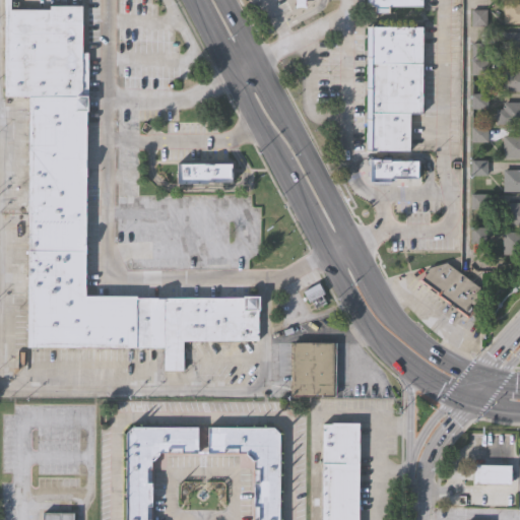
[(89,53),(88,110),(85,110),(84,295),(136,295),(136,297),(244,298),(244,295),(260,296),(259,340),(184,339),(184,369),(164,369),(165,346),(27,345),(29,95),(4,94),(4,0),(10,0),(10,8),(51,9),(51,5),(83,5),(82,53),(89,53)]
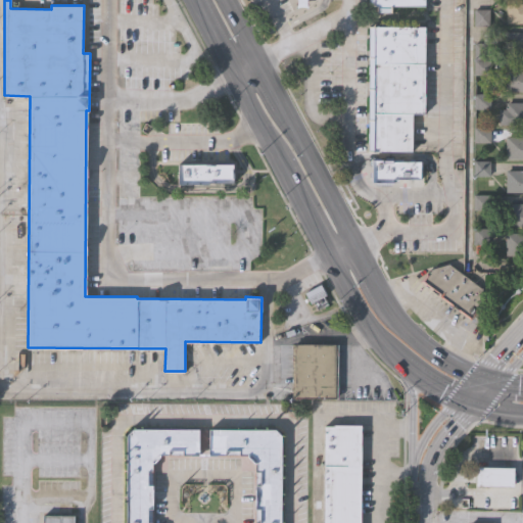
[(426,0),(426,4),(392,4),(392,11),(378,11),(378,4),(370,4),(370,0),(426,0)]
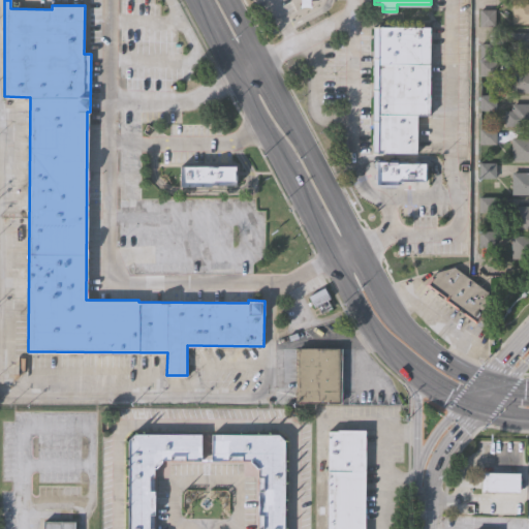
[(528,22),(511,22),(511,7),(509,7),(509,0),(528,0),(528,22)]
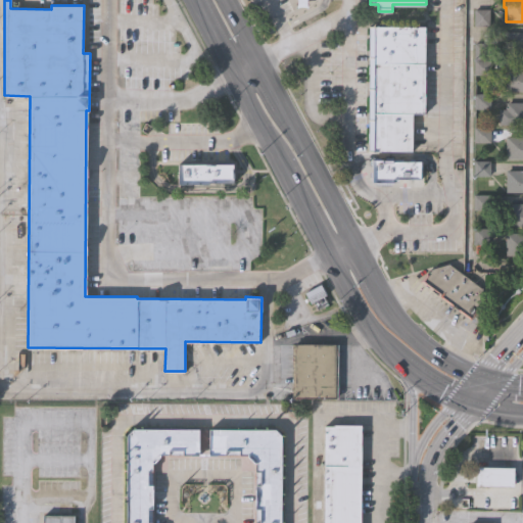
[(368,26),(424,26),(424,112),(411,112),(411,149),(368,149),(368,26)]
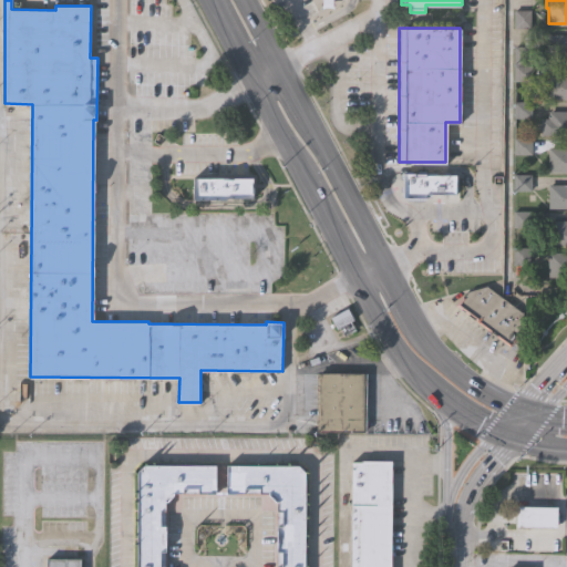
[(566,60),(546,60),(547,45),(544,45),(544,33),(566,33),(566,60)]
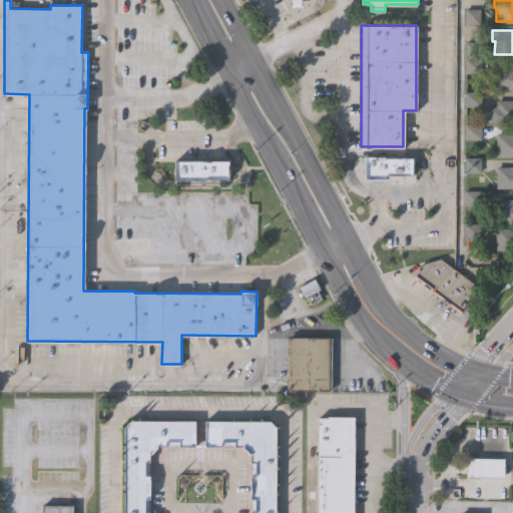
[(512,88),(495,88),(495,66),(512,66),(512,88)]
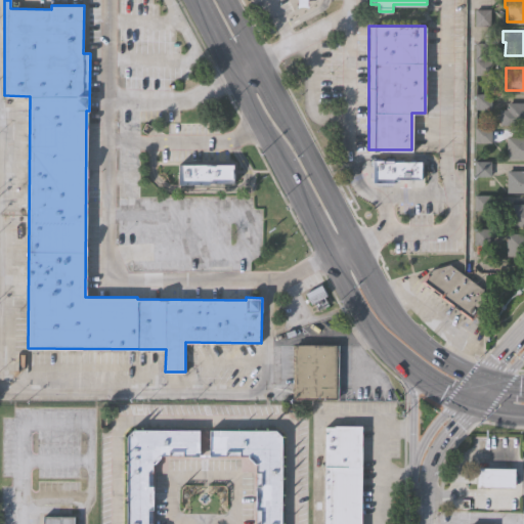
[(475,110),(489,110),(489,96),(475,96),(475,110)]
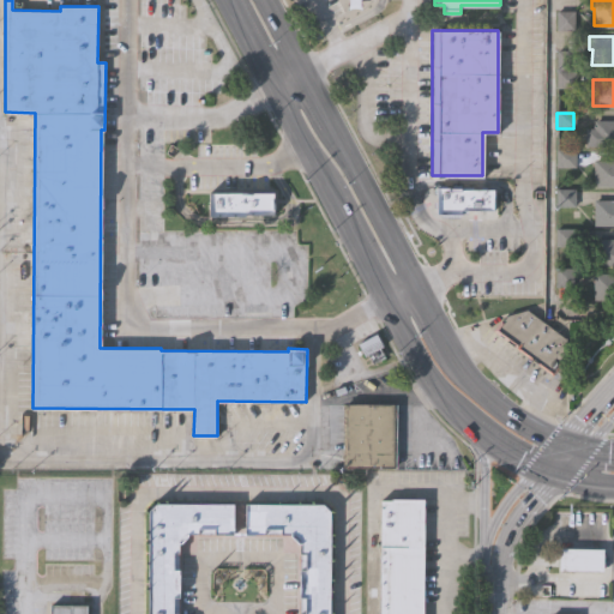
[(613,145),(584,145),(584,127),(593,127),(593,119),(613,119),(613,145)]
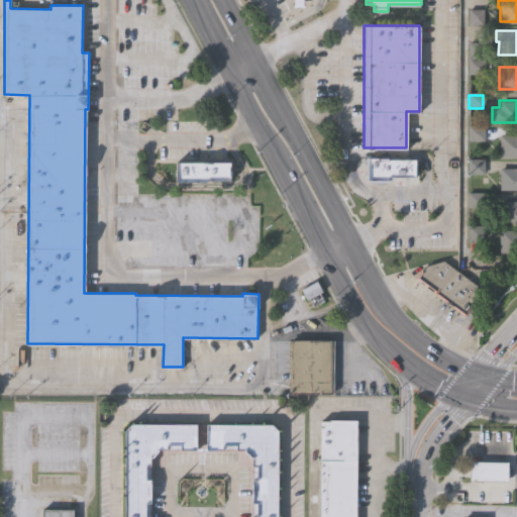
[(516,156),(500,156),(500,133),(516,133),(516,156)]
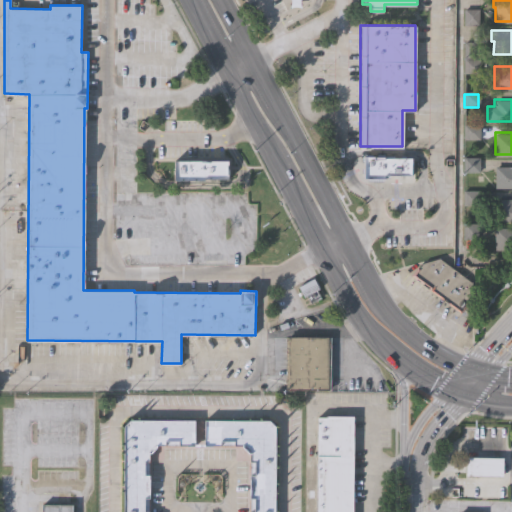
[(364,157),(384,157),(384,158),(411,157),(410,170),(411,170),(411,174),(410,174),(410,175),(384,175),(384,178),(363,178),(364,157)]
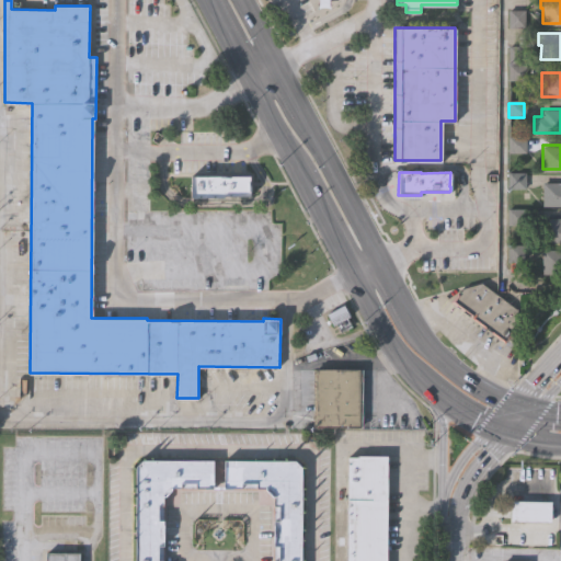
[(190,196),(190,175),(249,175),(249,196),(221,196),(190,196)]
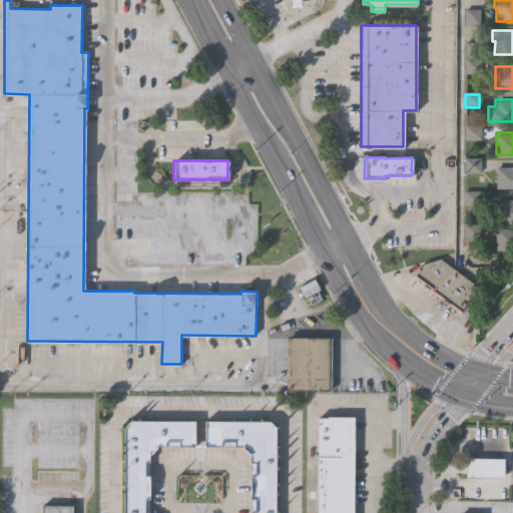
[(512,187),(496,187),(496,165),(512,165),(512,187)]
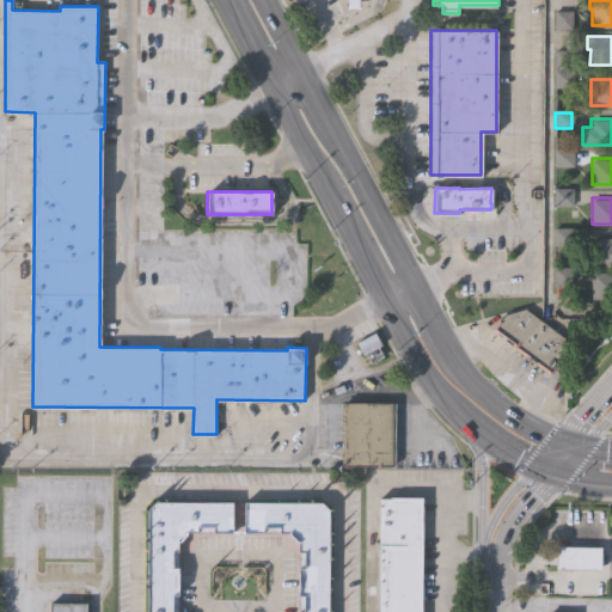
[(611,263),(591,263),(591,236),(611,236),(611,263)]
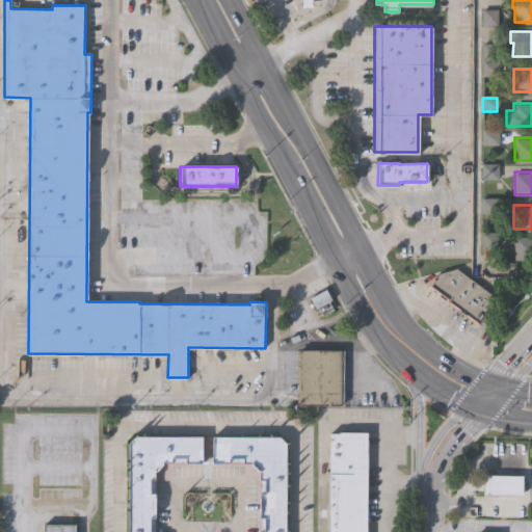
[(531,258),(513,258),(513,236),(531,236),(531,258)]
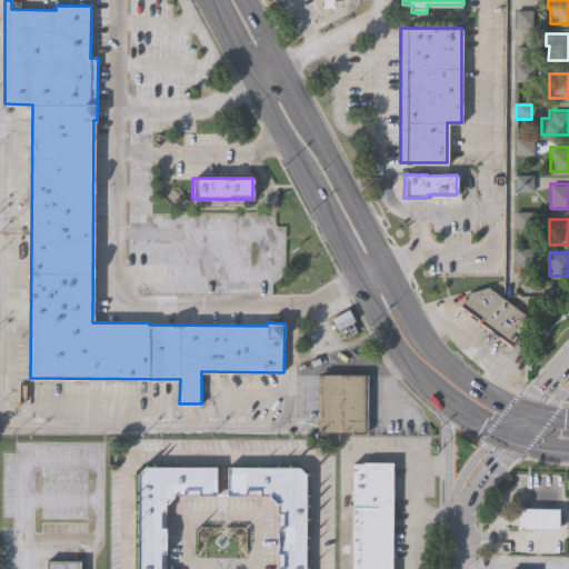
[(525,327),(511,346),(458,307),(469,292),(487,287),(523,315),(525,327)]
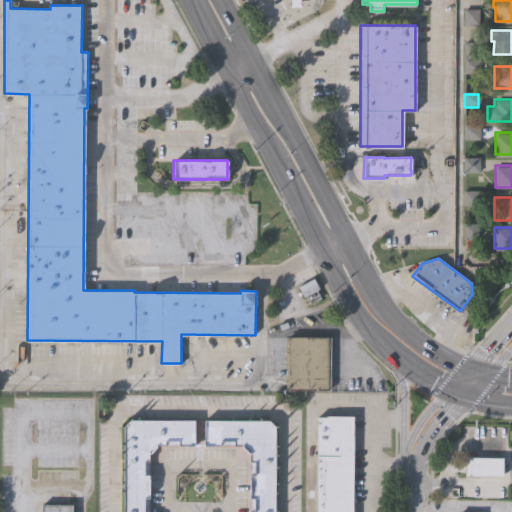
[(315,277),(321,288),(317,290),(321,298),(311,303),(306,296),(304,297),(298,286),(315,277)]
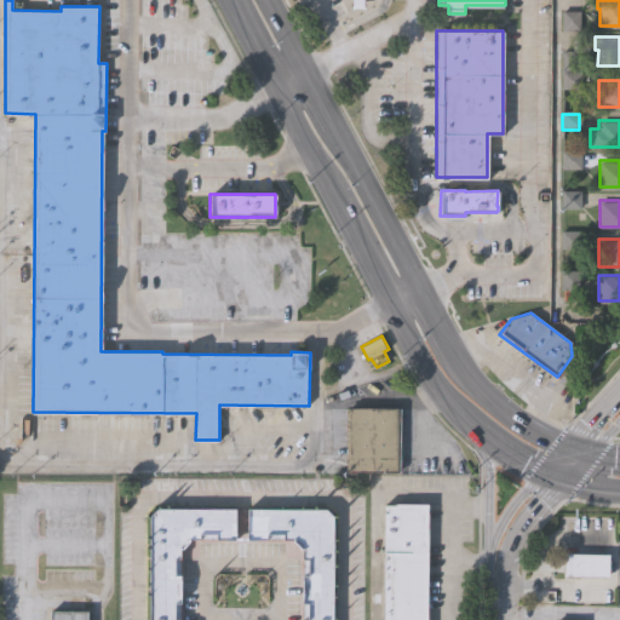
[(400,472),(345,471),(346,408),(400,408),(400,472)]
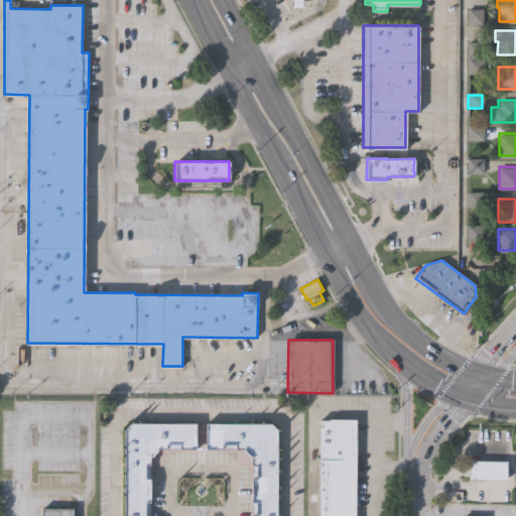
[(356,417),(355,515),(318,515),(318,419),(327,419),(327,417),(356,417)]
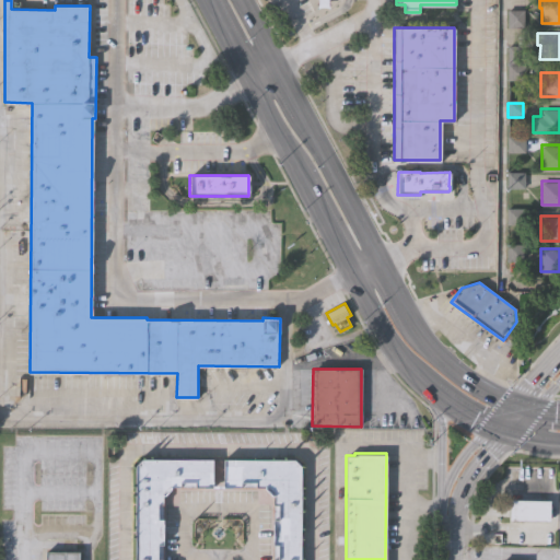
[(300,559),(271,559),(271,497),(269,497),(263,489),(263,488),(170,487),(170,489),(163,497),(161,497),(161,559),(133,559),(133,467),(140,459),(292,461),(300,468),(300,559)]
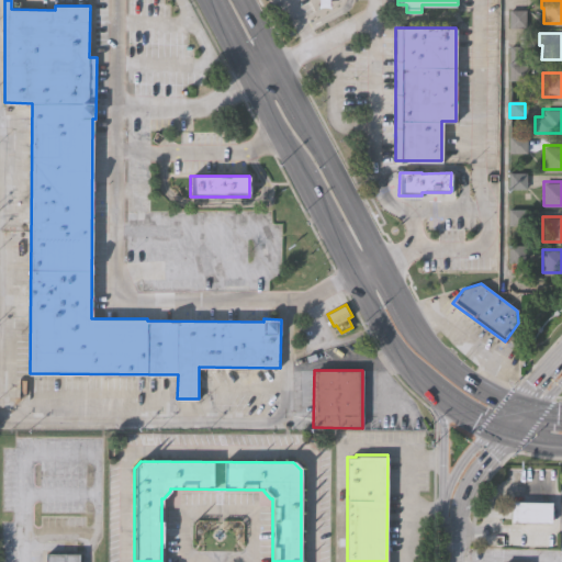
[(551,523),(512,521),(512,503),(551,503),(551,523)]
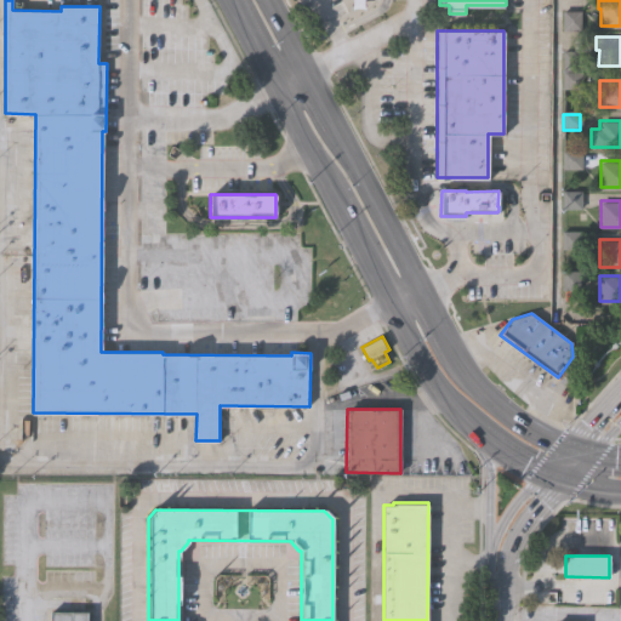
[(89,611),(89,620),(51,620),(52,610),(89,611)]
